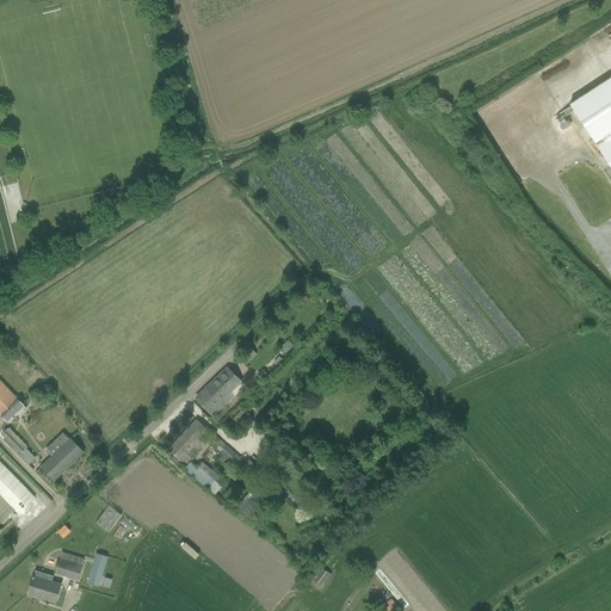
[(610,76),(569,103),(610,168),(610,76)]
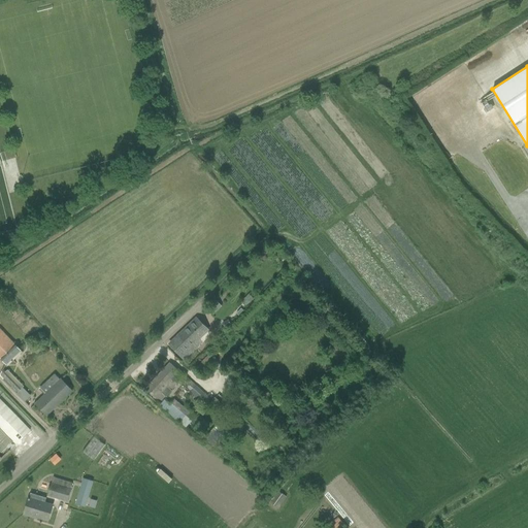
[(207,330),(196,319),(169,344),(184,359),(198,345),(197,344),(200,341),(197,339),(207,330)]
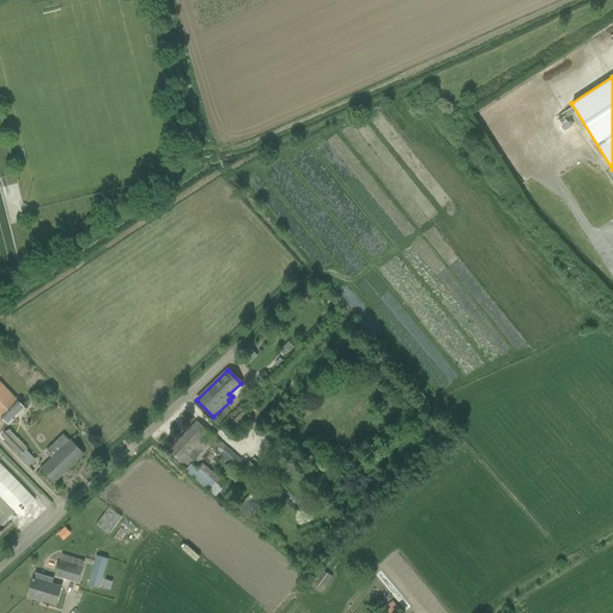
[(26,396),(20,402),(0,380),(0,414),(7,423),(25,406),(24,406),(30,400),(26,396)]
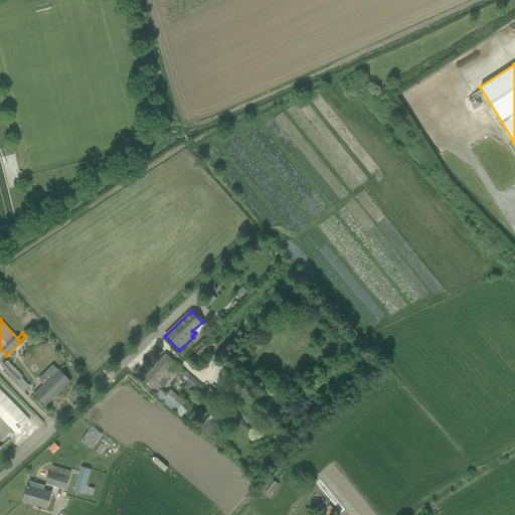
[(199,365),(212,352),(205,345),(192,358),(199,365)]
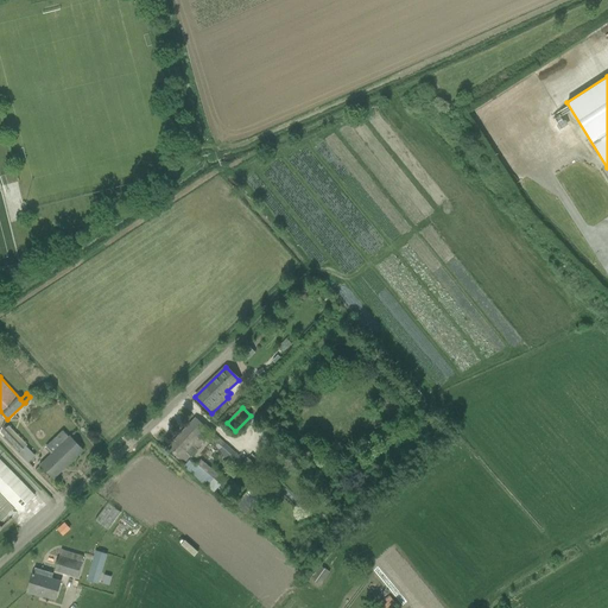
[(207,429),(204,426),(196,418),(173,441),(175,442),(170,448),(179,455),(178,456),(184,461),(190,455),(191,456),(196,450),(195,450),(203,441),(200,437),(207,429)]
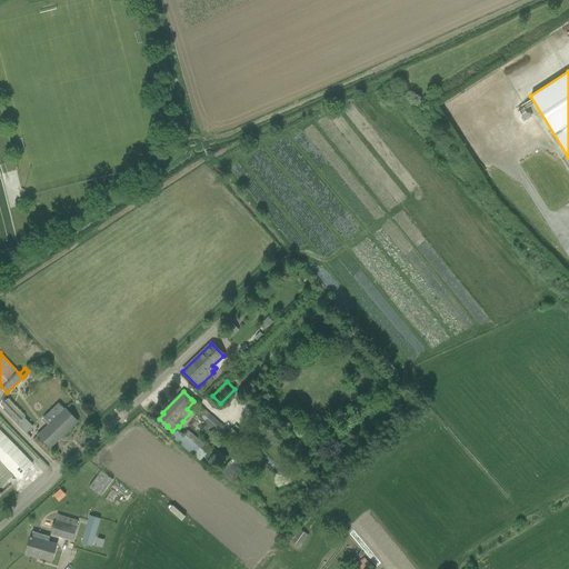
[(25,418),(3,398),(0,405),(20,423),(25,418)]
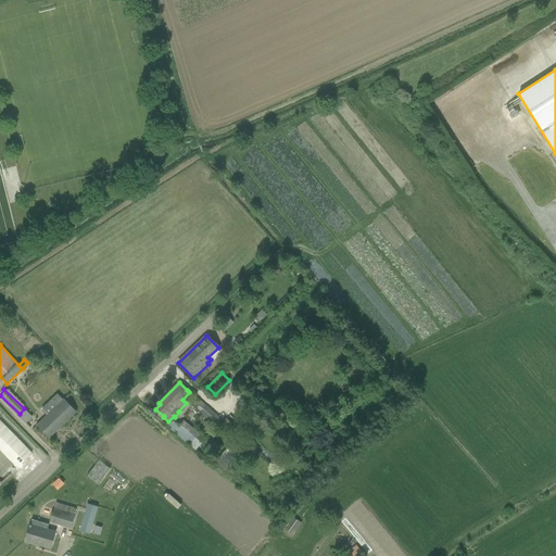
[(49,438),(76,412),(64,399),(63,400),(57,394),(42,408),(48,415),(37,425),(49,438)]
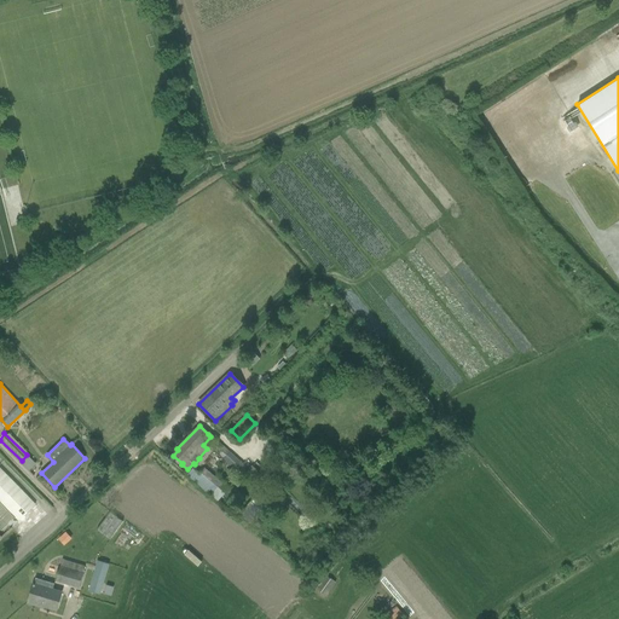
[(224,460),(236,470),(235,472),(241,476),(249,467),(244,462),(243,463),(215,439),(210,445),(225,458),(224,460)]
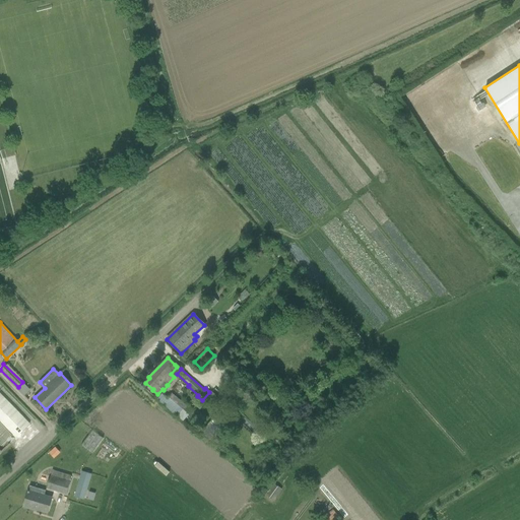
[(218,397),(211,391),(205,398),(212,404),(218,397)]
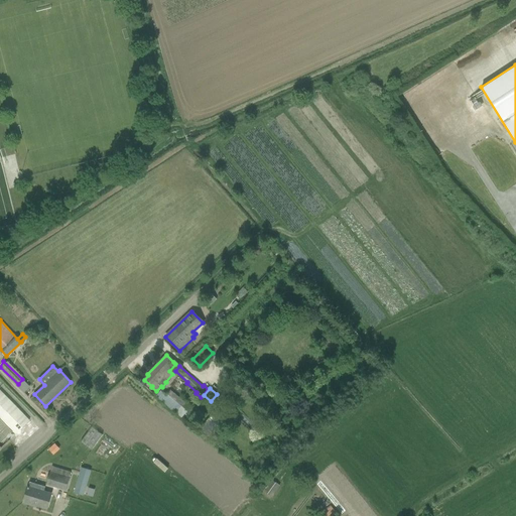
[(0,417),(16,434),(29,421),(0,389),(0,417)]
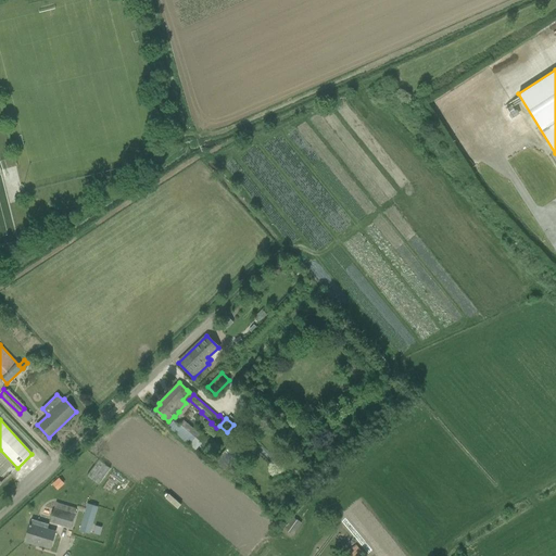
[(206,439),(189,425),(185,421),(180,426),(174,420),(168,426),(187,441),(197,450),(206,439)]
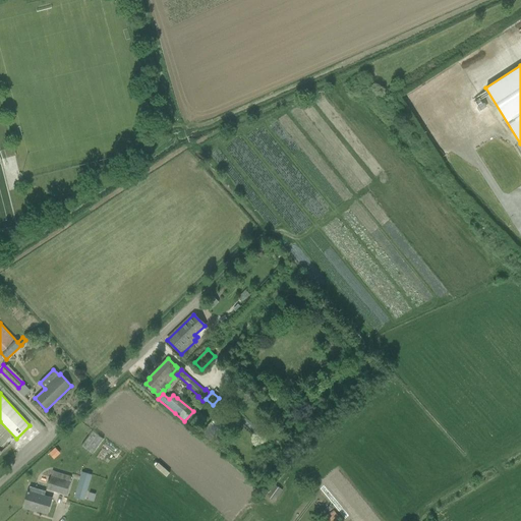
[(271,452),(264,458),(271,465),(277,458),(271,452)]
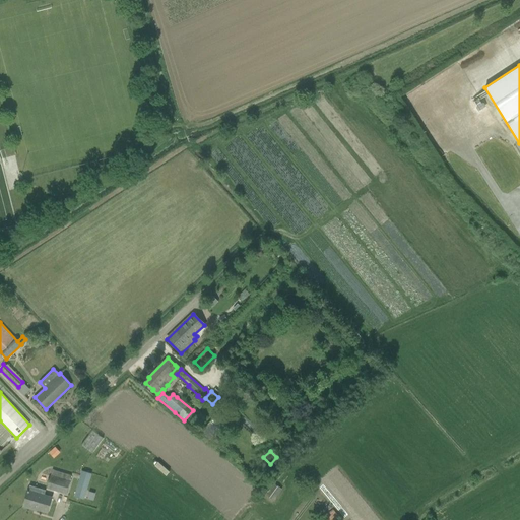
[(51,475),(47,488),(66,494),(72,474),(53,468),(53,469),(45,467),(43,472),(51,475)]
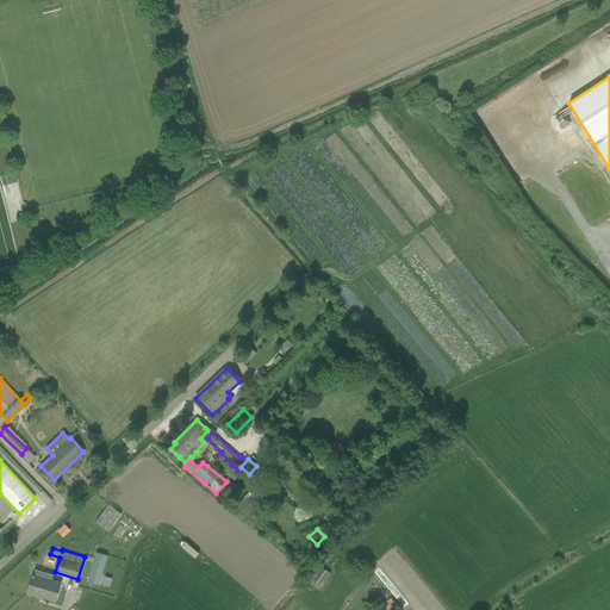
[(85,582),(97,585),(105,555),(94,552),(85,582)]
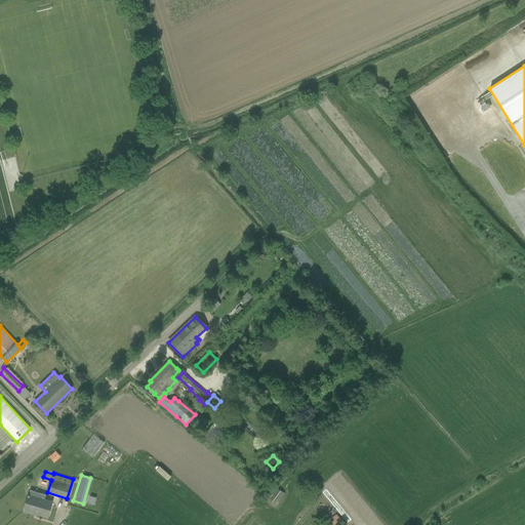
[(275,488),(268,499),(277,506),(285,494),(275,488)]
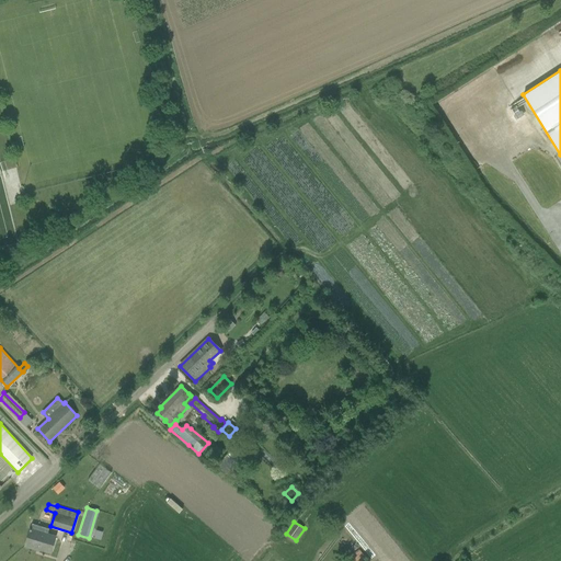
[(50,553),(54,542),(56,535),(31,527),(25,547),(35,549),(35,548),(50,553)]
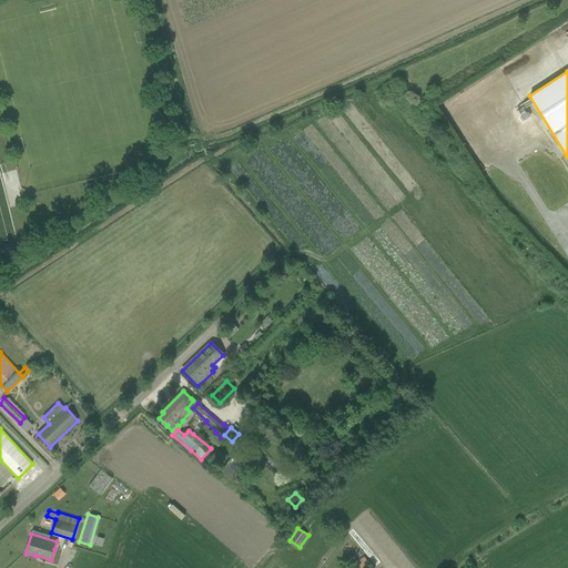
[(373,567),(361,551),(352,559),(358,567),(373,567)]
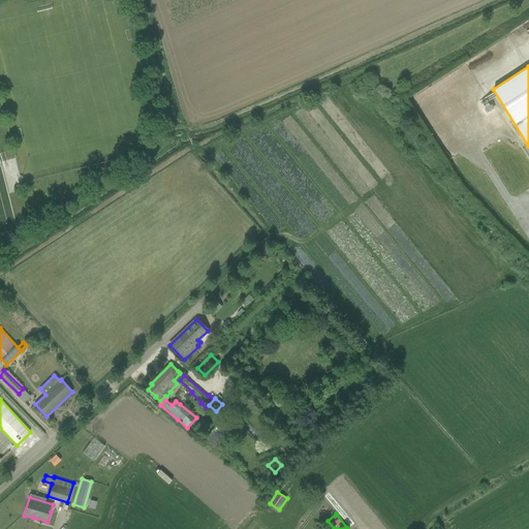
All buildings are outlined.
